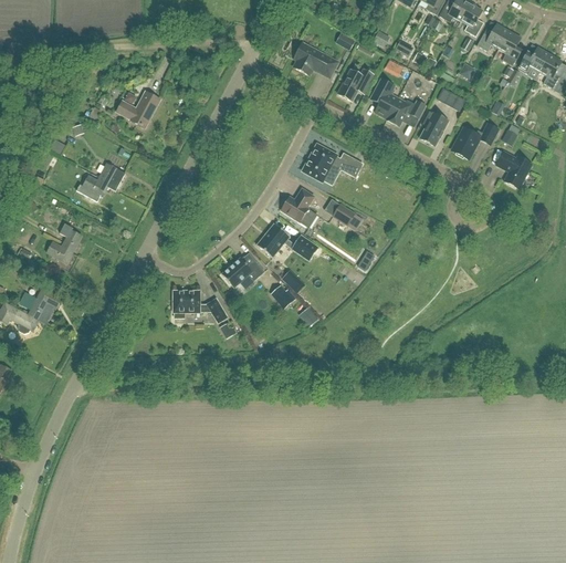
[(423,0),(429,3),(426,8),(437,14),(446,0),(423,0)]
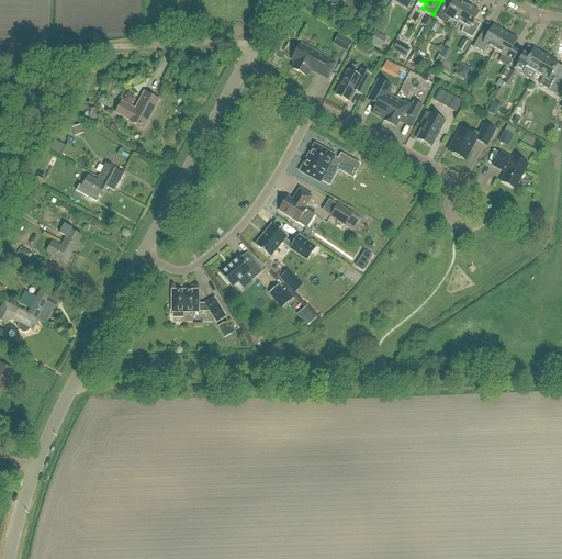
[(450,15),(458,20),(468,3),(461,0),(452,0),(450,4),(444,1),(436,15),(447,22),(450,15)]
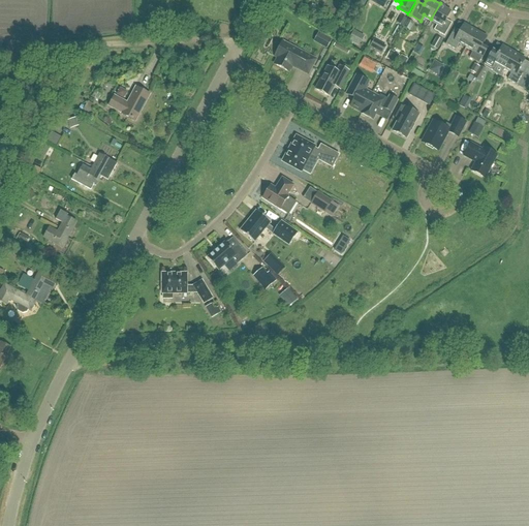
[(450,9),(440,3),(431,19),(437,23),(434,28),(444,34),(453,21),(446,18),(450,9)]
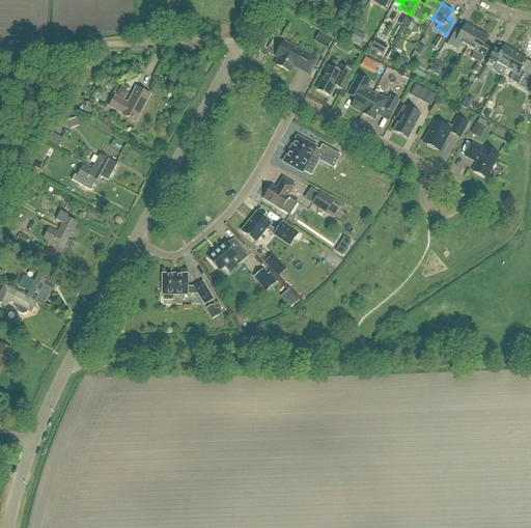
[(468,46),(478,28),(466,22),(459,33),(454,30),(447,43),(457,48),(460,42),(468,46)]
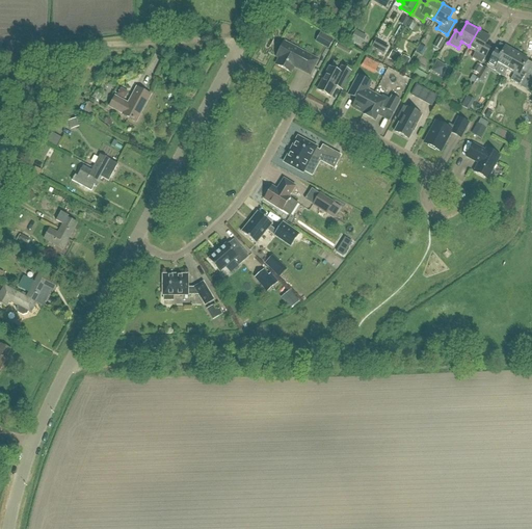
[(367,34),(356,28),(350,38),(361,45),(367,34)]
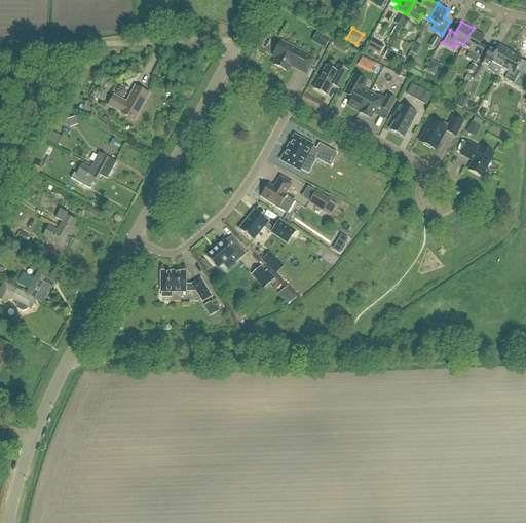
[(474,28),(463,45),(471,48),(466,55),(477,61),(483,49),(478,46),(484,34),(474,28)]
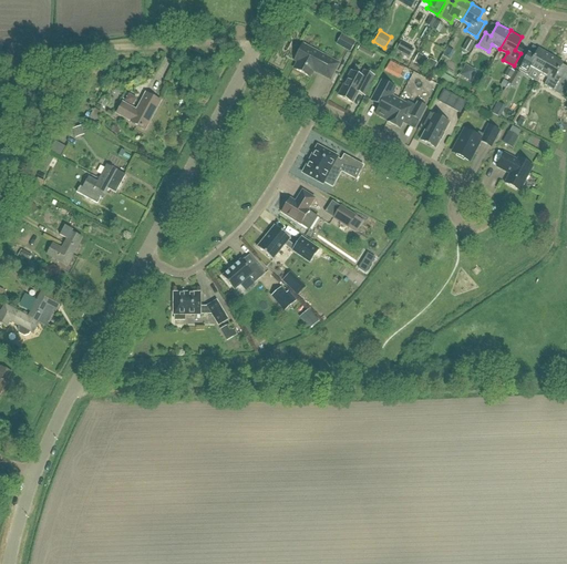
[(352,50),(358,40),(344,32),(338,42),(352,50)]
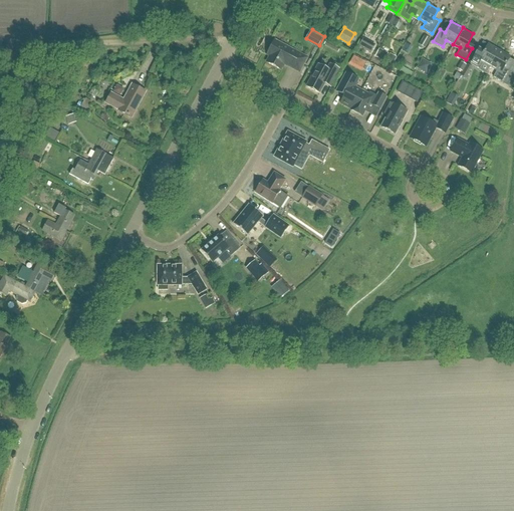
[(364,38),(359,45),(372,53),(376,46),(364,38)]
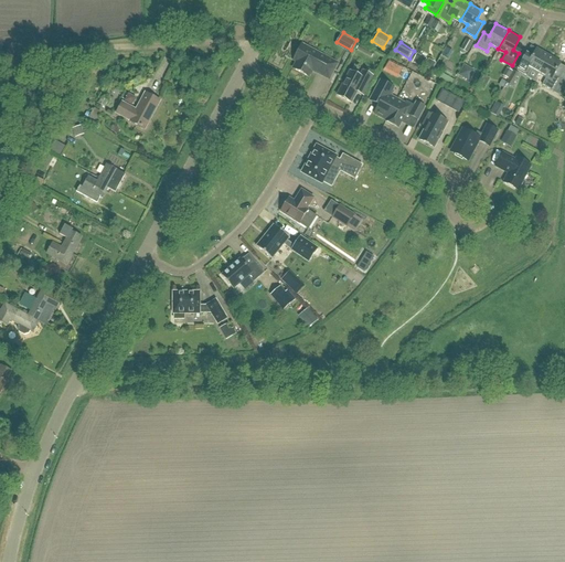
[(337,62),(302,43),(294,57),(298,60),(294,66),(308,74),(312,67),(329,76),(337,62)]
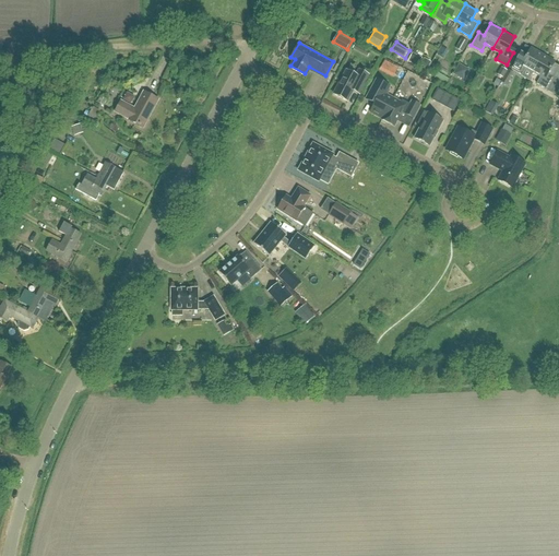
[(533,71),(544,52),(531,46),(524,58),(519,55),(511,68),(522,73),(525,67),(533,71)]
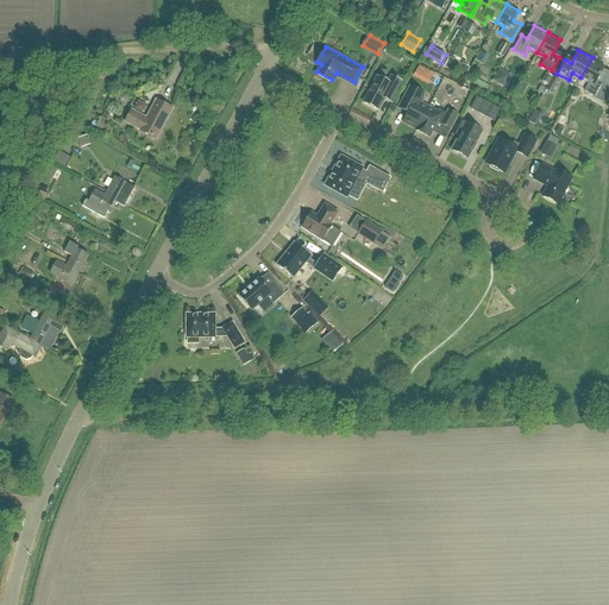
[(606,64),(592,57),(581,77),(589,82),(584,89),(596,95),(603,82),(597,79),(606,64)]
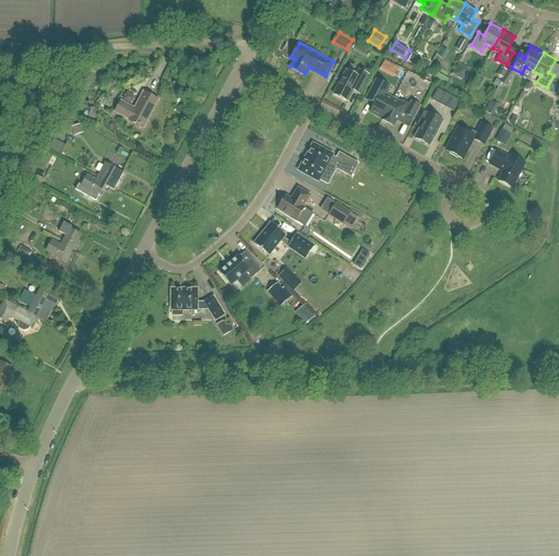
[(426,57),(421,68),(430,70),(433,60),(426,57)]
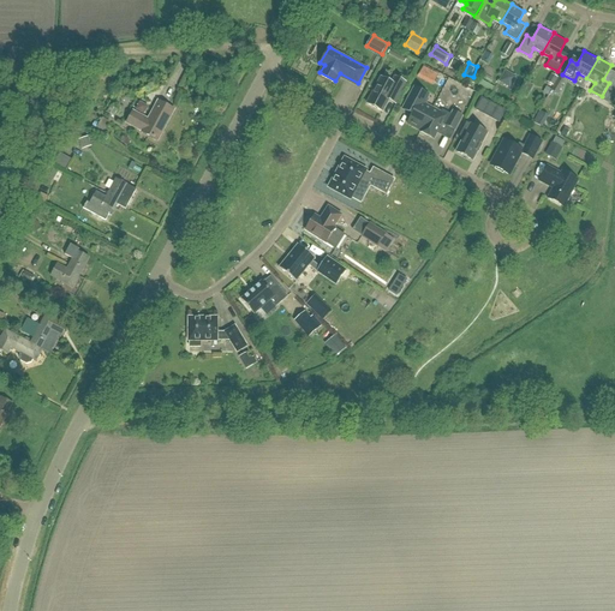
[(392,81),(382,76),(368,101),(382,109),(388,97),(395,101),(406,81),(399,76),(396,78),(394,77),(392,81)]
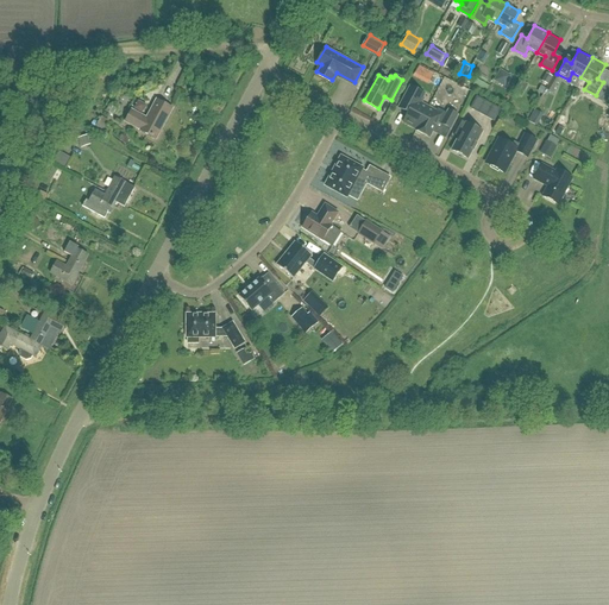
[(479,77),(476,83),(489,90),(493,84),(479,77)]
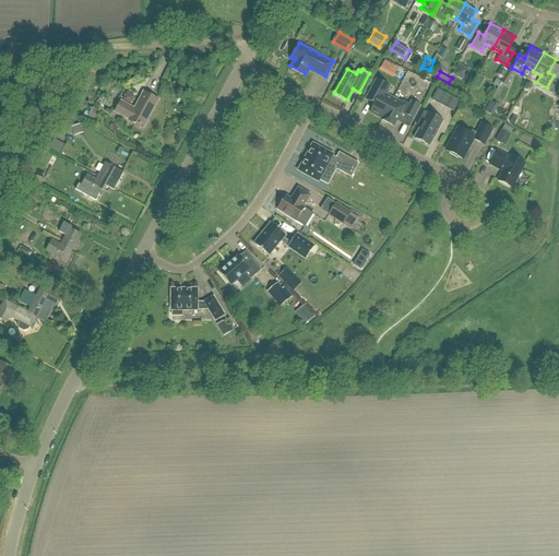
[(376,102),(370,110),(382,117),(382,118),(393,96),(388,93),(390,89),(389,89),(391,83),(377,75),(365,96),(376,102)]
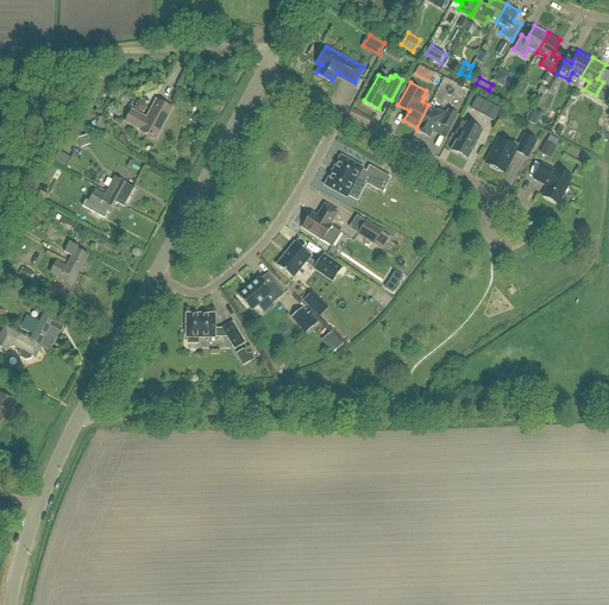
[(500,107),(477,94),(470,107),(494,120),(500,107)]
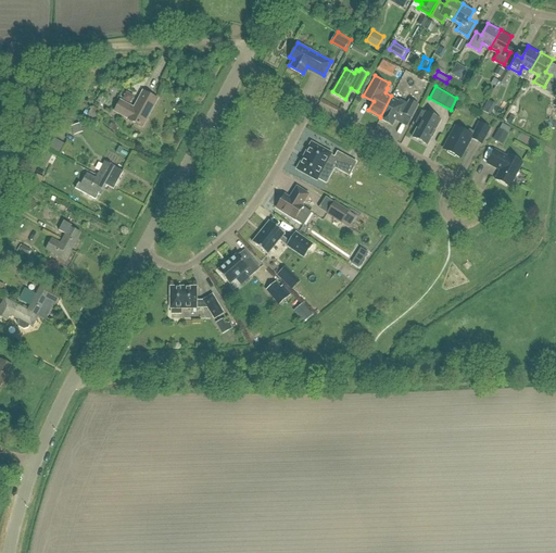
[(158,97),(143,89),(134,107),(121,99),(115,109),(129,116),(128,117),(142,125),(158,97)]
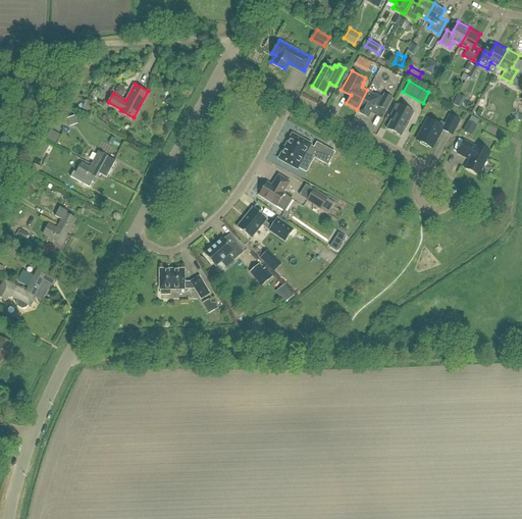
[(367,90),(357,110),(368,116),(375,102),(378,103),(378,104),(386,108),(393,97),(384,92),(382,95),(375,91),(374,94),(367,90)]
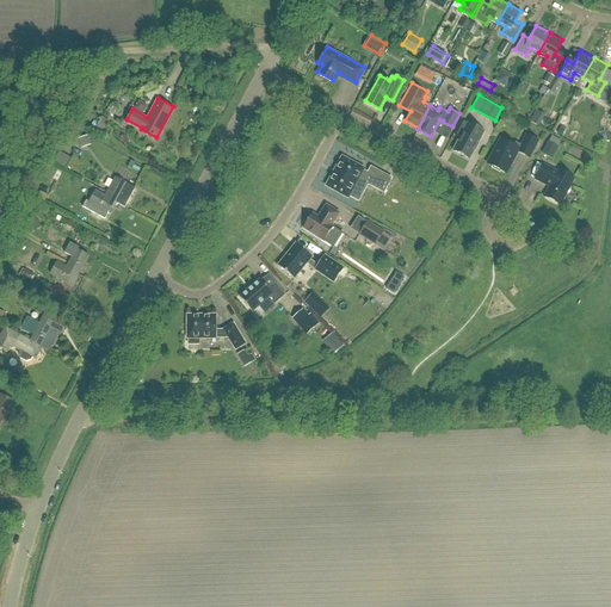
[(485,130),(463,118),(456,132),(460,135),(452,148),(469,158),(485,130)]
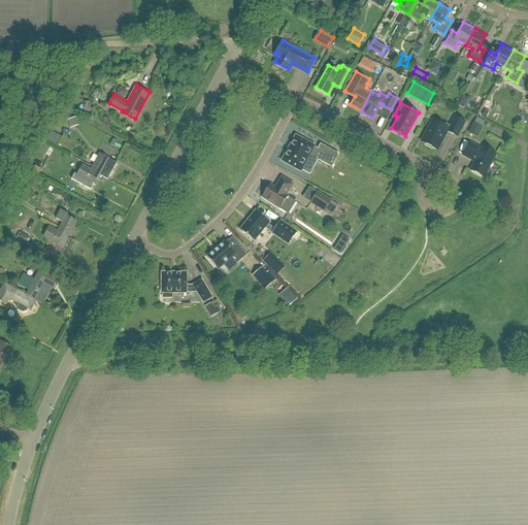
[(465,120),(457,116),(453,125),(446,121),(443,124),(432,118),(428,127),(429,128),(423,140),(437,149),(448,129),(458,135),(465,120)]
